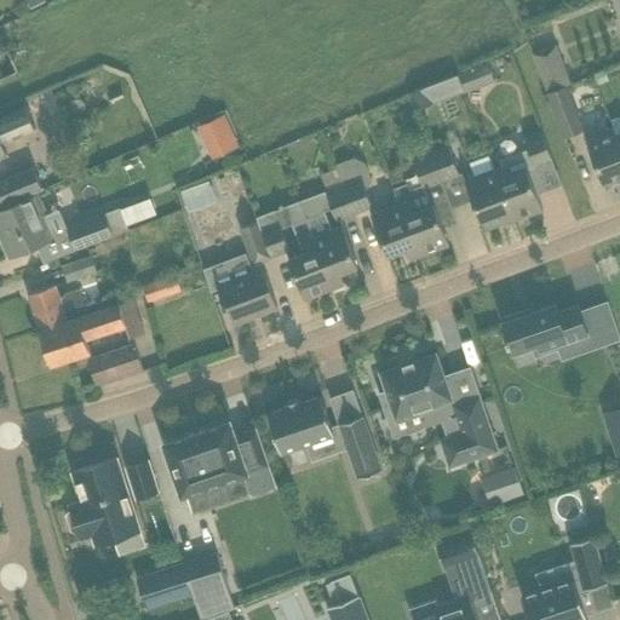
[(177,0),(184,16),(211,4),(210,0),(177,0)]
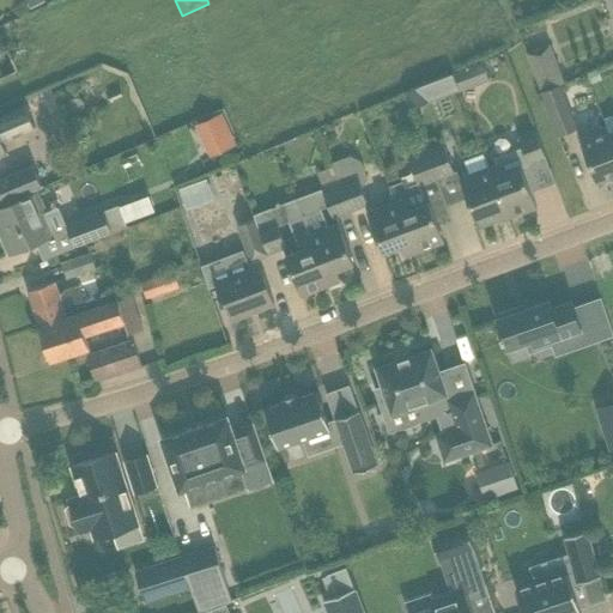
[(564,82),(548,43),(527,52),(542,90),(564,82)]
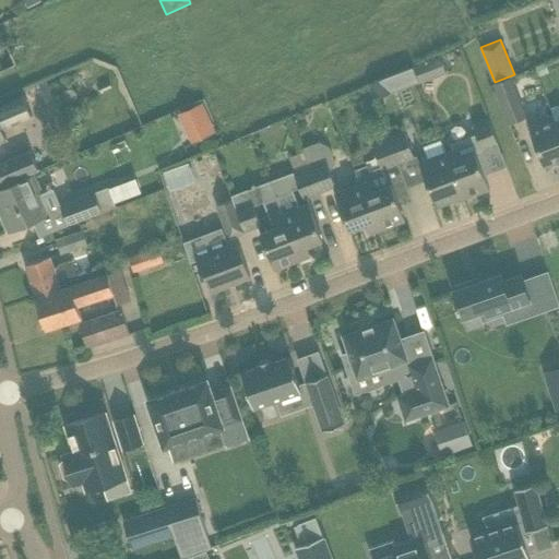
[(426,62),(413,68),(418,83),(431,78),(426,62)]
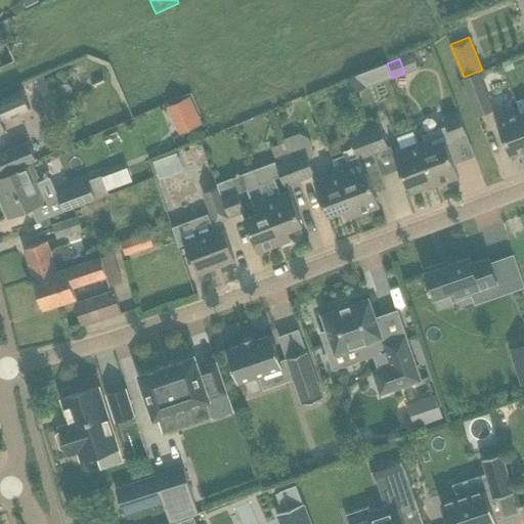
[(510,60),(500,64),(504,72),(513,68),(510,60)]
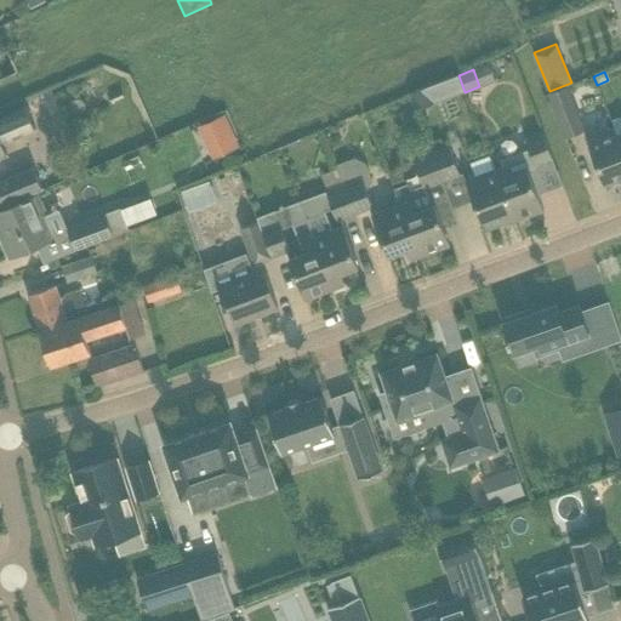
[(584,131),(567,86),(548,92),(565,137),(584,131)]
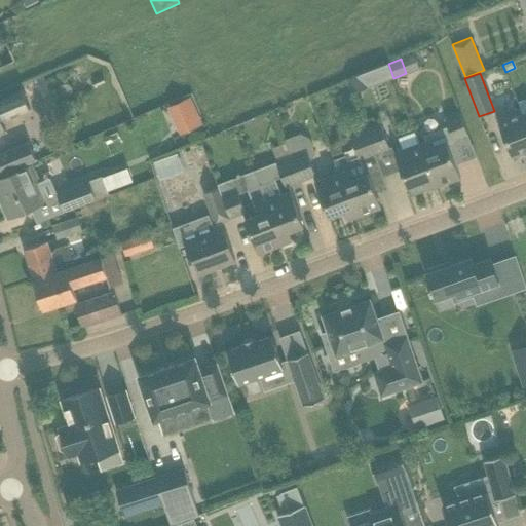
[(357,76),(346,80),(351,95),(367,87),(357,76)]
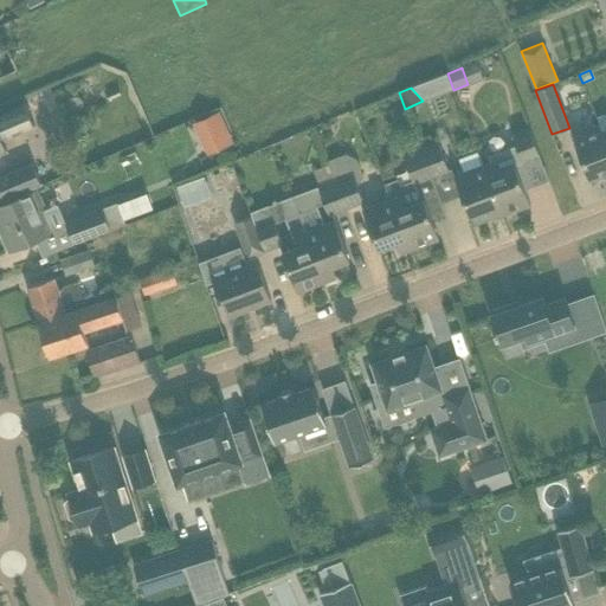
[(0,116),(0,154),(7,152),(2,140),(33,126),(25,107),(0,116)]
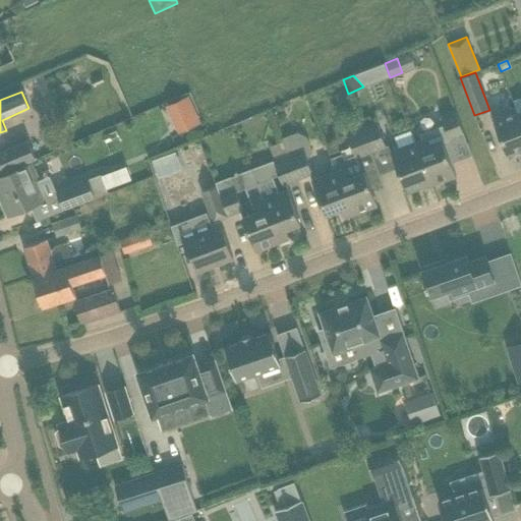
[(315,92),(307,95),(310,104),(319,101),(315,92)]
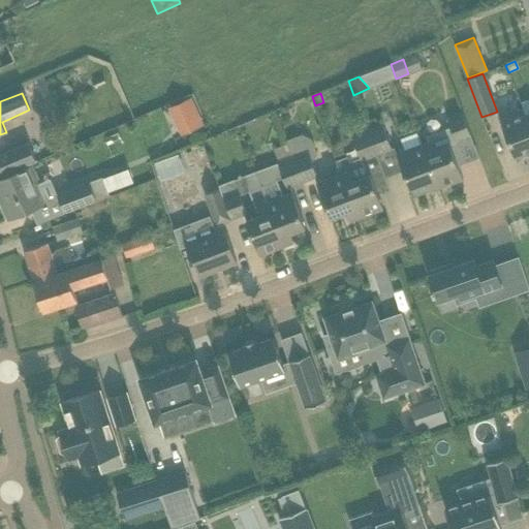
[(192,97),(167,102),(175,133),(198,127),(192,97)]
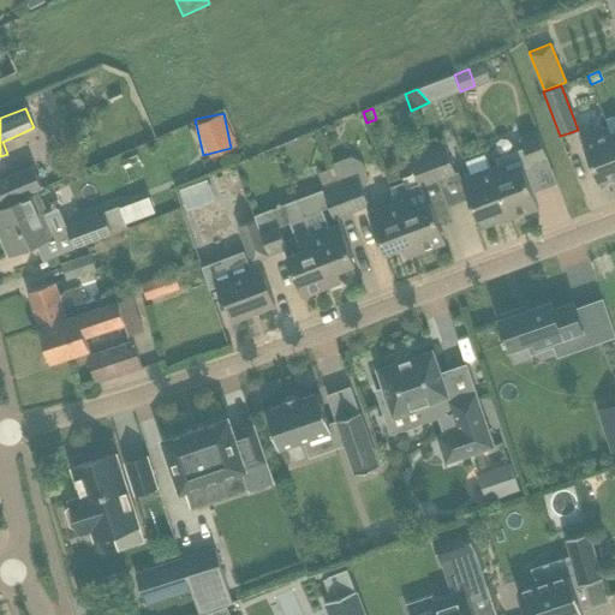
[(614,177),(614,153),(608,135),(599,138),(595,126),(578,133),(597,184),(614,177)]
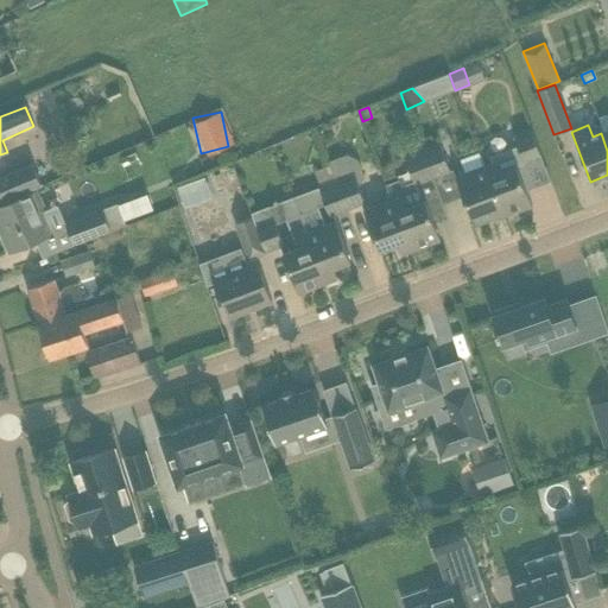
[(537,187),(530,169),(527,170),(525,164),(540,158),(530,130),(512,137),(517,147),(489,158),(491,163),(483,166),(502,217),(532,206),(526,191),(537,187)]
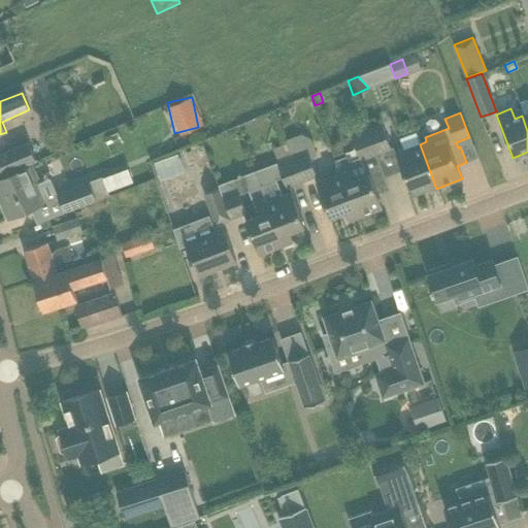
[(383,208),(369,175),(382,170),(375,155),(374,155),(366,131),(367,131),(362,118),(351,122),(355,135),(351,137),(359,158),(348,162),(347,157),(335,161),(339,174),(357,219),(383,208)]
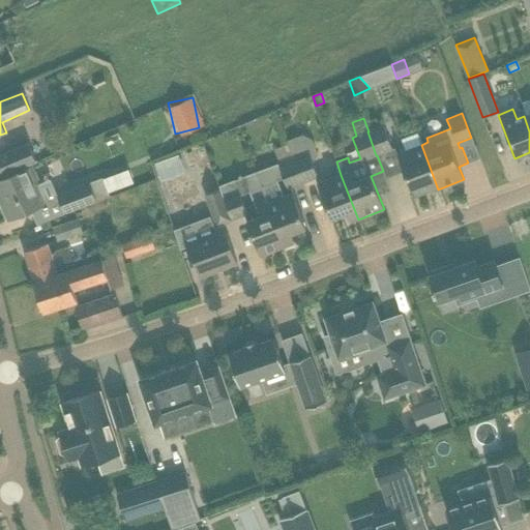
[(383,125),(369,131),(367,131),(376,155),(377,155),(392,149),(385,129),(383,125)]
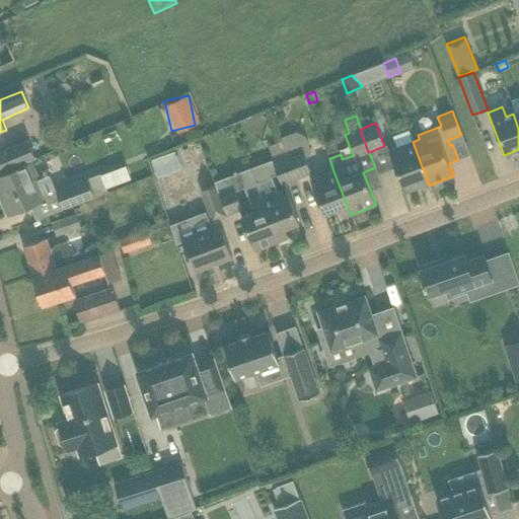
[(429,186),(413,142),(408,130),(392,136),(396,148),(388,151),(404,194),(420,188),(420,189),(429,186)]
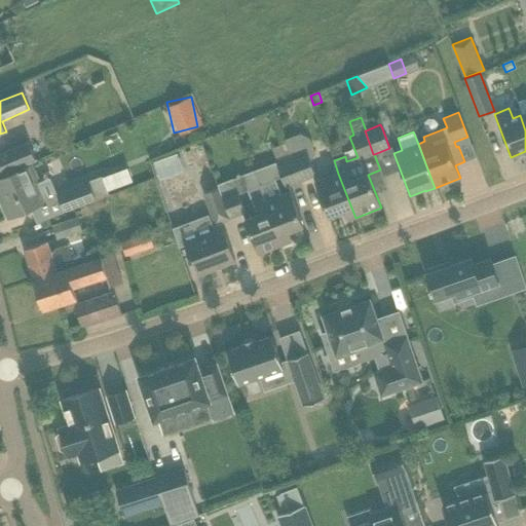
[(292,158),(291,158),(299,181),(314,176),(310,163),(314,152),(309,139),(300,134),(285,140),(292,158)]
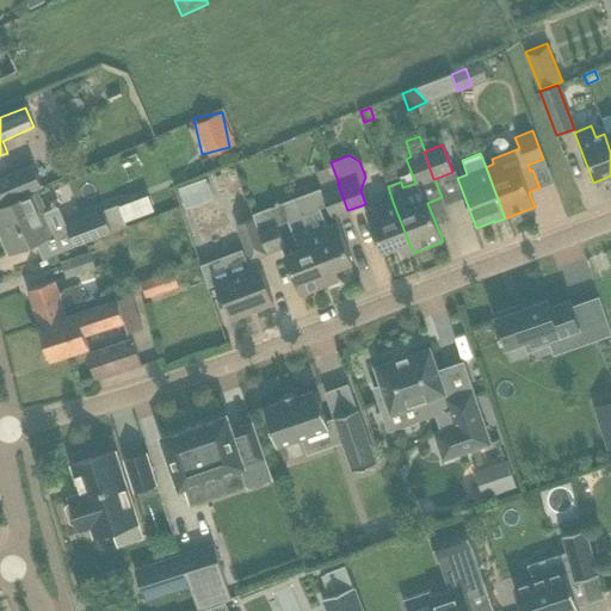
[(32,167),(0,180),(0,205),(42,186),(32,167)]
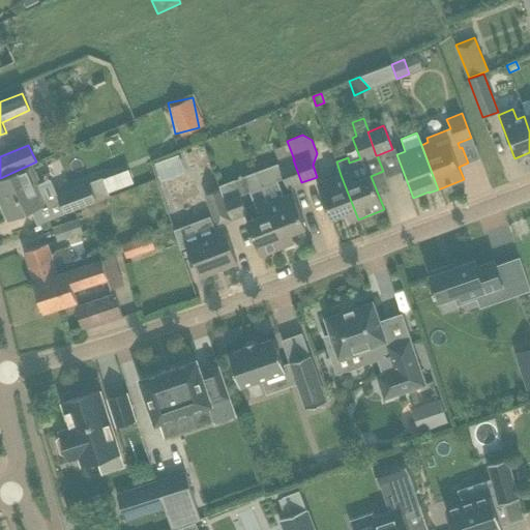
[(177,153),(154,162),(160,178),(183,170),(177,153)]
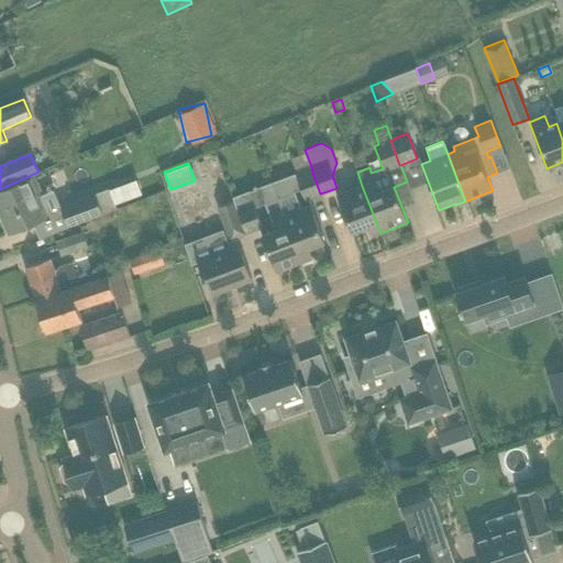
[(320,194),(311,169),(295,176),(300,189),(304,200),(320,194)]
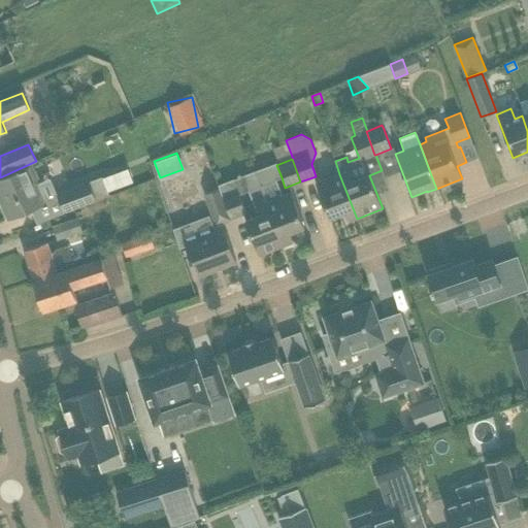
[(304,227),(291,192),(282,196),(276,180),(282,177),(276,165),(275,163),(255,171),(284,245),(293,242),(290,233),(304,227)]
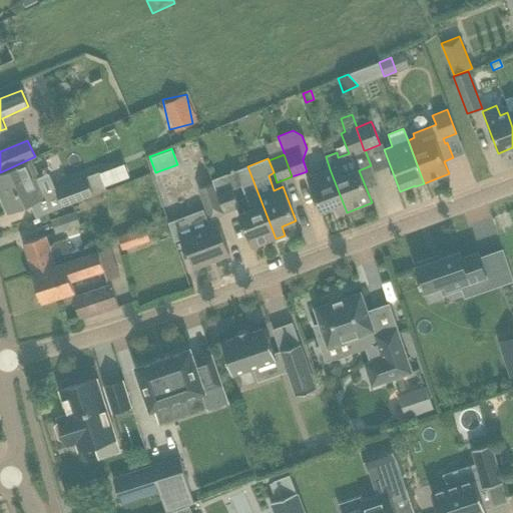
[(37,177),(30,161),(0,173),(0,193),(8,213),(43,198),(35,178),(37,177)]
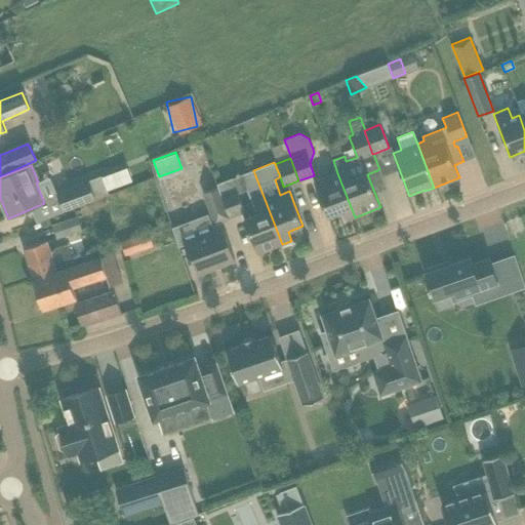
[(109,196),(107,191),(131,182),(127,168),(102,178),(102,177),(56,194),(64,212),(109,196)]
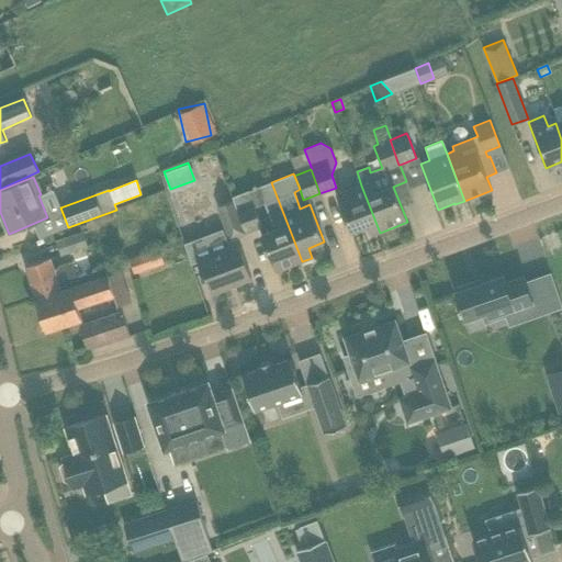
[(302,261),(271,182),(258,187),(274,228),(260,234),(274,271),(302,261)]
